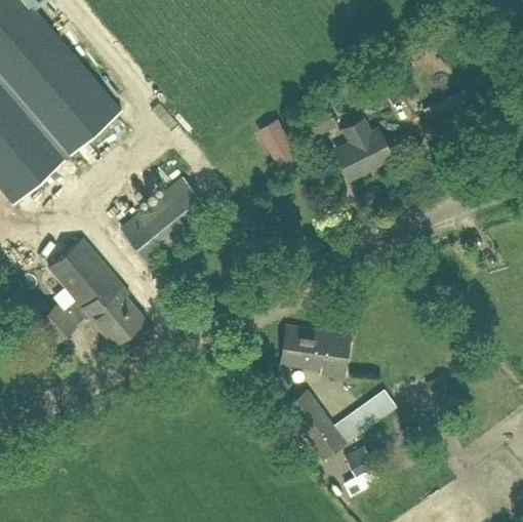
[(0,0),(0,185),(15,203),(31,190),(63,162),(82,145),(122,110),(34,10),(45,0),(0,0)]
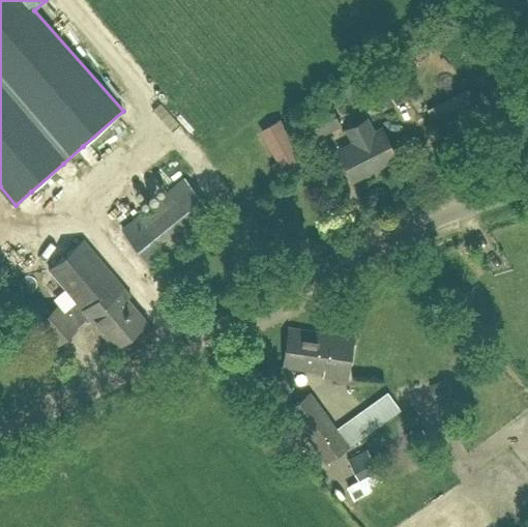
[(373,85),(388,110),(404,99),(388,75),(373,85)]
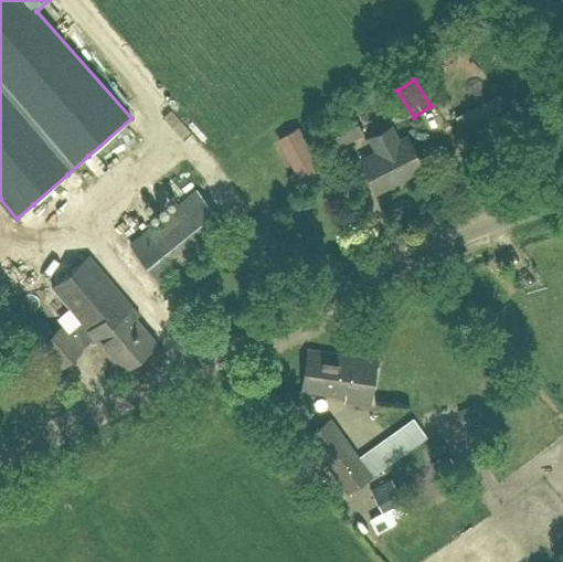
[(333,151),(364,135),(353,112),(321,128),(333,151)]
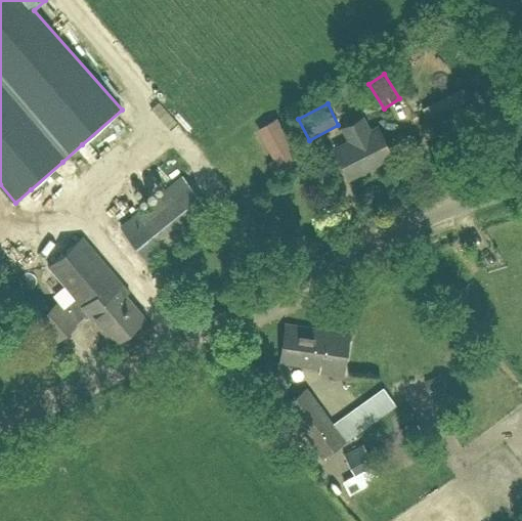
[(521,115),(513,120),(520,136),(521,135),(521,115)]
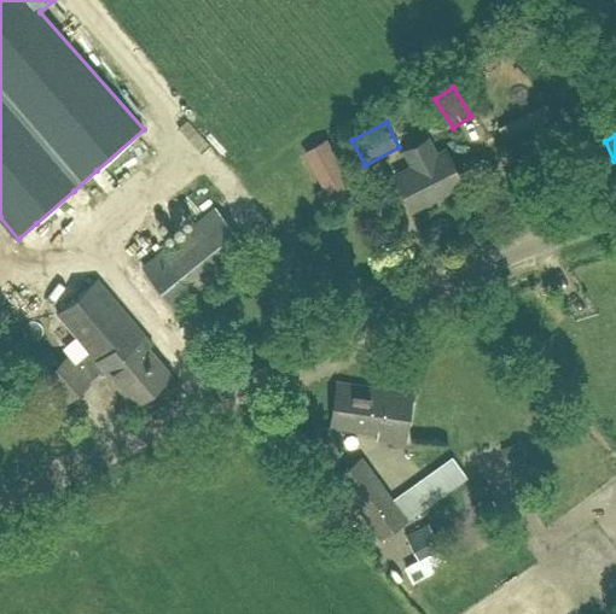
[(436,198),(464,183),(447,151),(436,156),(429,140),(405,151),(413,168),(396,176),(413,211),(437,199),(436,198)]
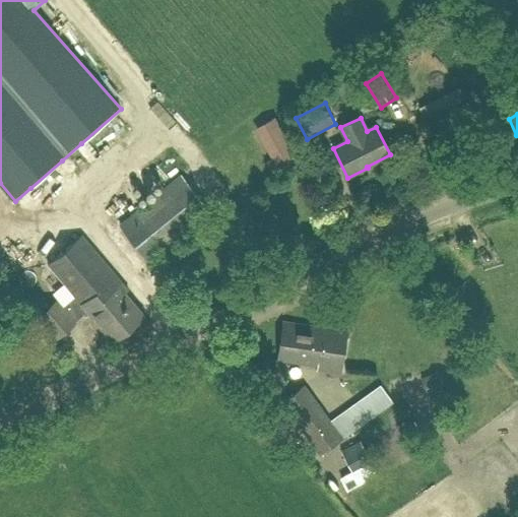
[(274,177),(299,163),(276,122),(258,132),(275,162),(268,166),(274,177)]
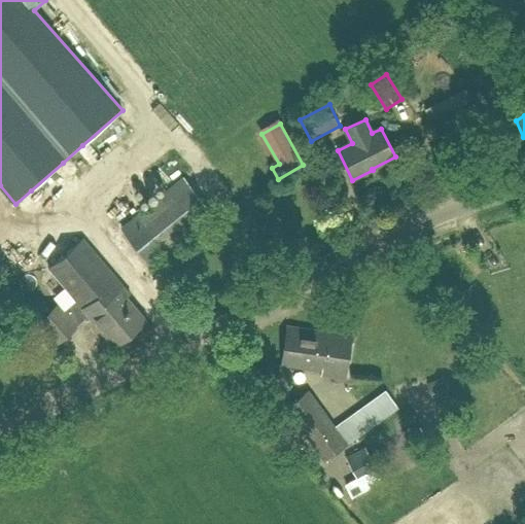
[(141,277),(216,215),(184,177),(109,239),(141,277)]
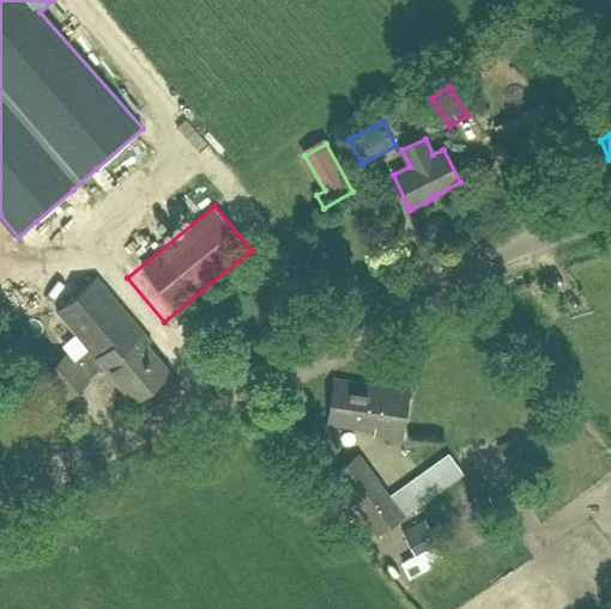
[(47,375),(68,401),(91,382),(90,381),(104,369),(135,405),(171,375),(147,347),(152,343),(98,279),(58,314),(90,352),(76,364),(68,355),(47,375)]
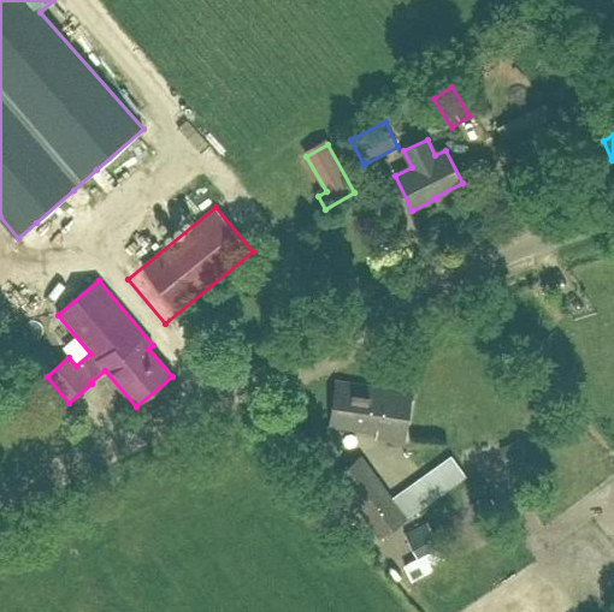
[(330,428),(365,434),(377,435),(377,441),(405,445),(412,394),(337,382),(330,428)]
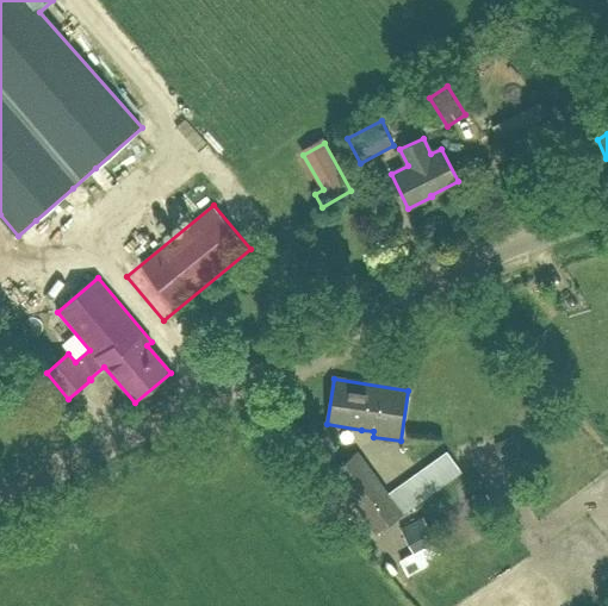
[(501,460),(519,451),(514,438),(495,445),(501,460)]
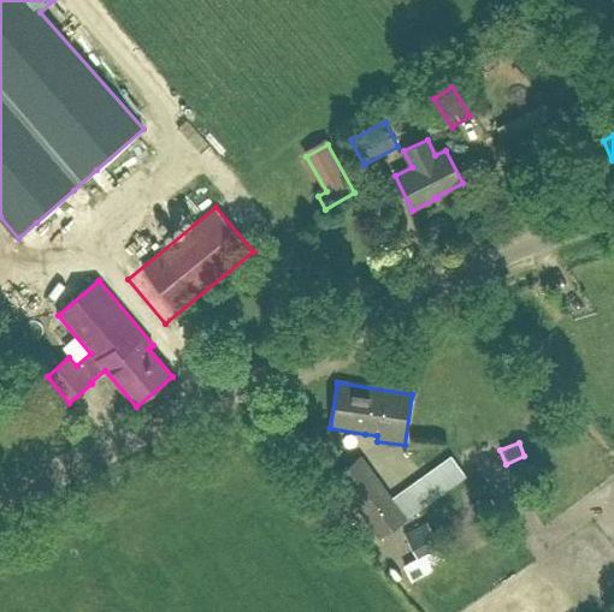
[(379,539),(407,520),(361,457),(334,477),(379,539)]
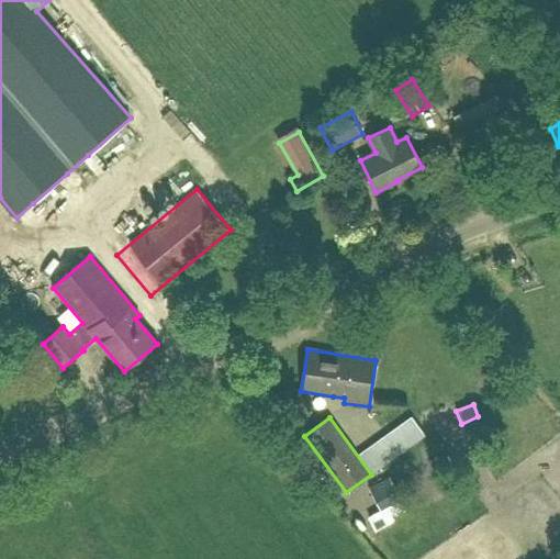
[(413,417),(359,457),(372,476),(426,435),(413,417)]
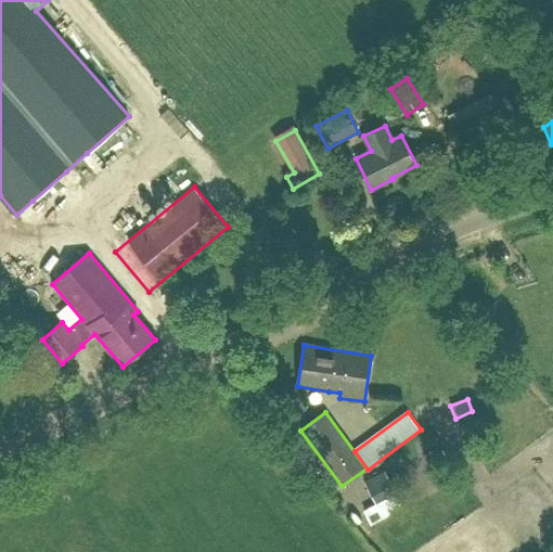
[(399,497),(398,495),(385,471),(364,482),(378,508),(399,497)]
